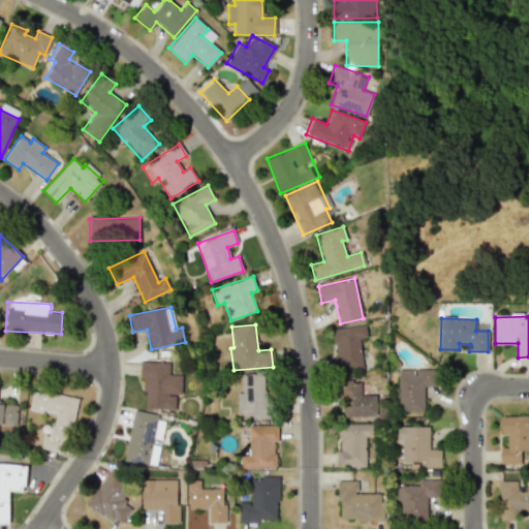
[(332,329),(336,355),(333,355),(336,371),(363,368),(359,338),(367,337),(365,324),(332,329)]
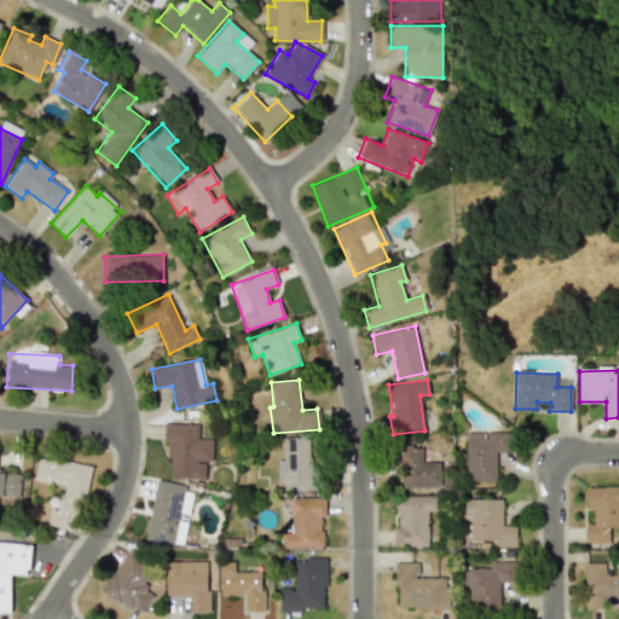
[(213,439),(197,438),(198,423),(168,423),(167,478),(206,479),(206,462),(213,462),(213,439)]
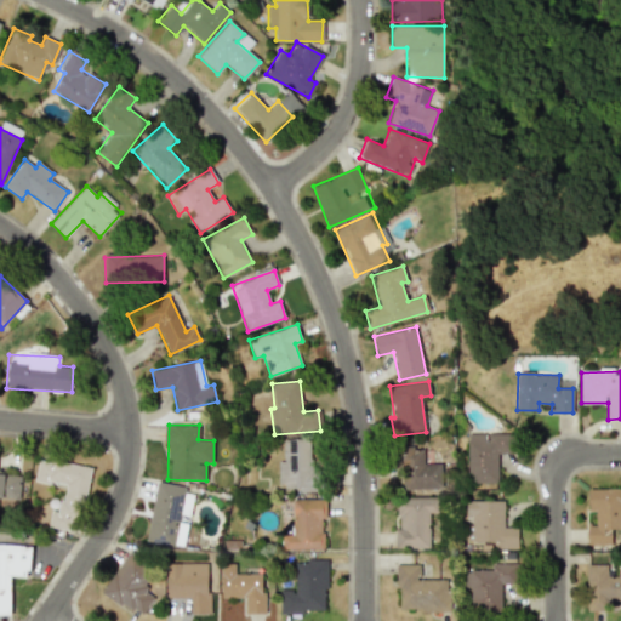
[(497,484),(499,453),(514,454),(514,434),(468,432),(466,483),(497,484)]
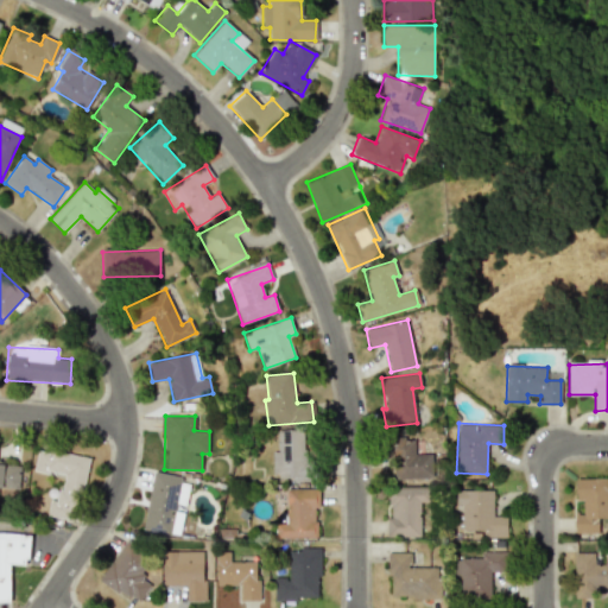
[(277,430),(276,451),(272,451),(272,479),(310,479),(310,469),(304,469),(304,430),(277,430)]
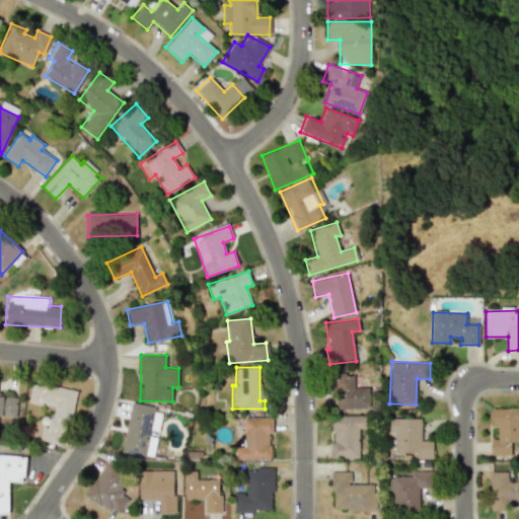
[(337,409),(370,409),(369,387),(355,387),(354,373),(330,374),(331,390),(336,390),(337,409)]
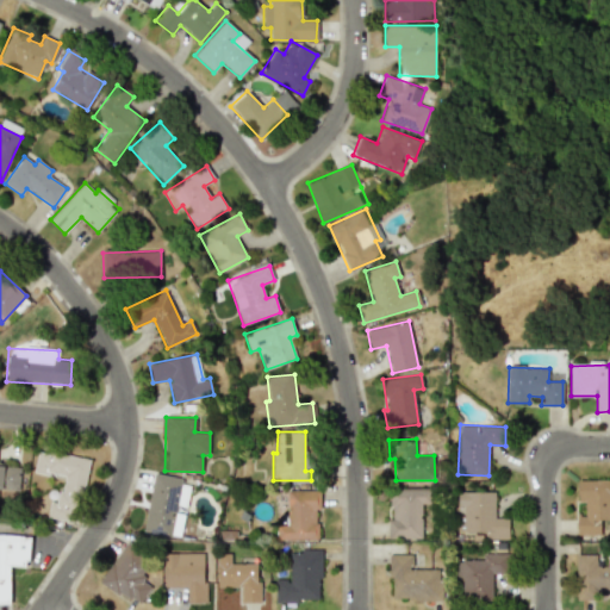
[(88,459),(38,450),(35,472),(63,477),(58,504),(49,502),(47,517),(76,522),(88,459)]
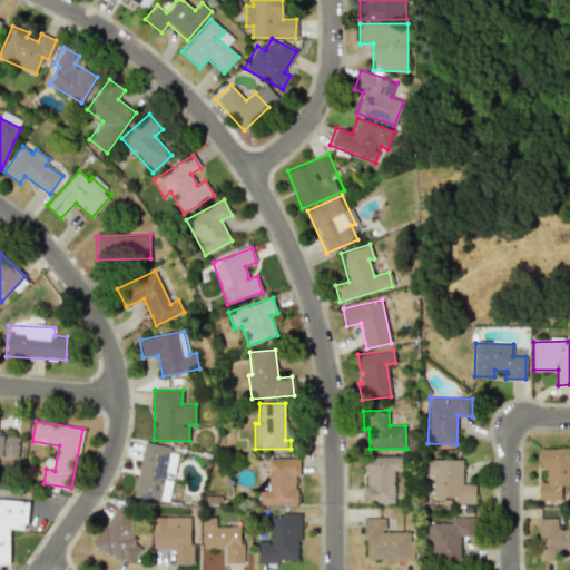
[(0,457),(18,458),(19,435),(0,434),(0,457)]
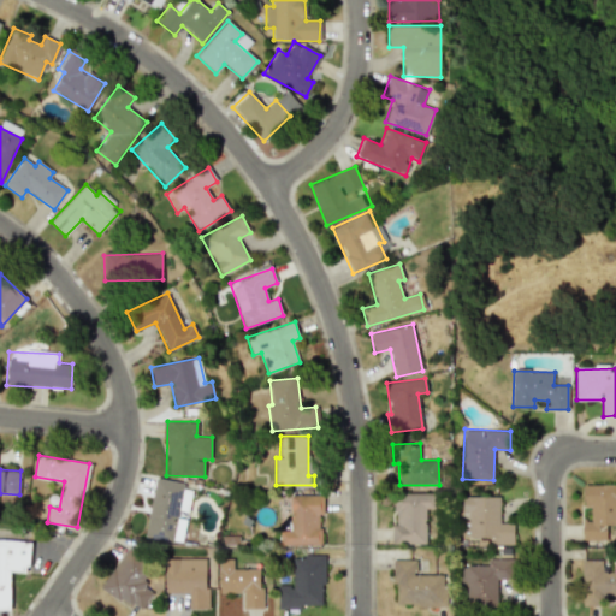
[(178,510),(189,511),(191,490),(183,489),(184,483),(154,479),(146,538),(173,542),(178,510)]
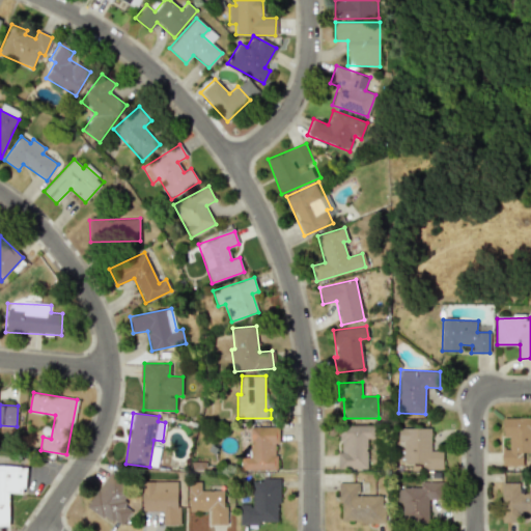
[(503,437),(509,437),(508,447),(502,447),(501,466),(521,466),(522,451),(530,451),(530,417),(503,417),(503,437)]
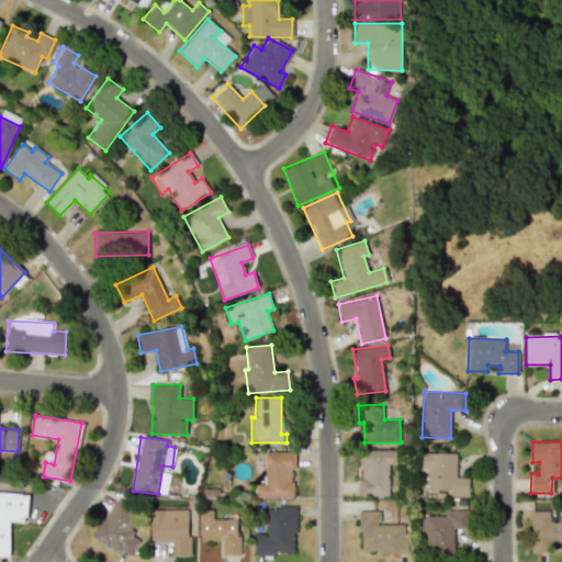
[(396,450),(359,450),(359,495),(388,495),(389,463),(396,464),(396,450)]
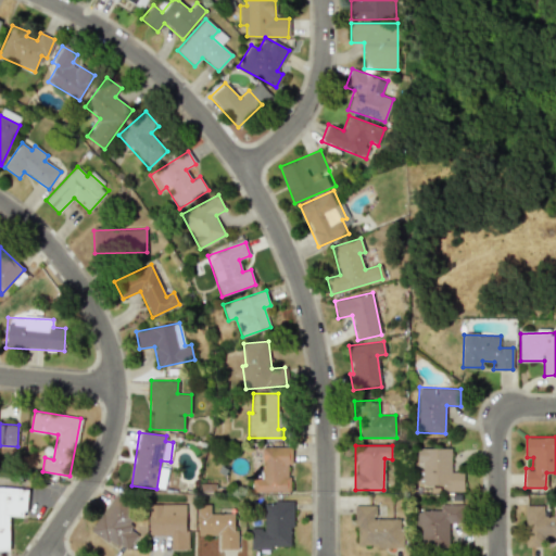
[(289,492),(289,464),(292,464),(292,446),(262,447),(262,478),(252,478),(252,493),(289,492)]
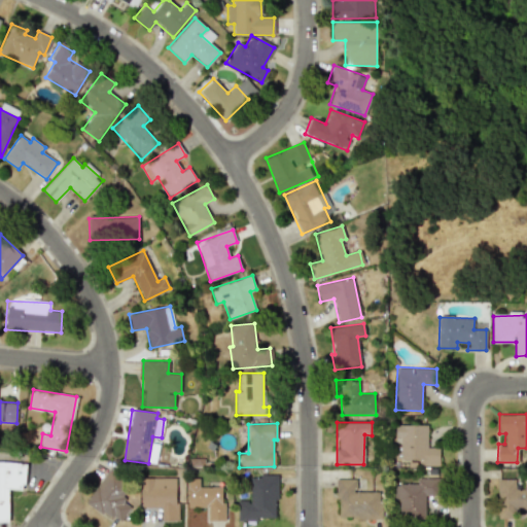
[(427,425),(395,425),(395,438),(396,438),(396,459),(419,460),(419,466),(438,466),(438,450),(427,450),(427,425)]
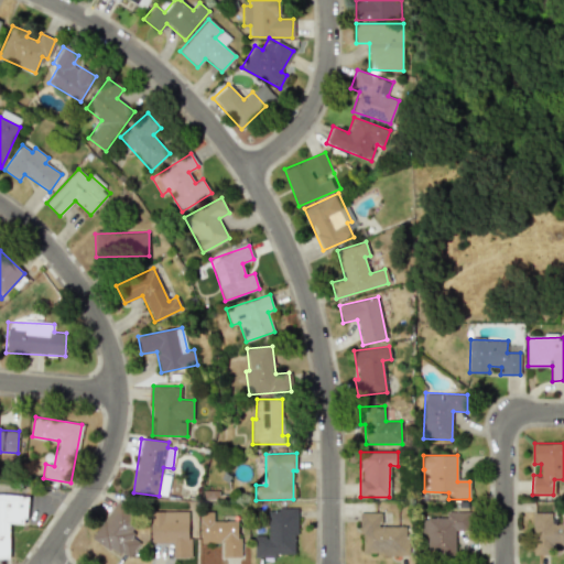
[(0,554),(7,555),(8,523),(29,523),(29,495),(0,494),(0,554)]
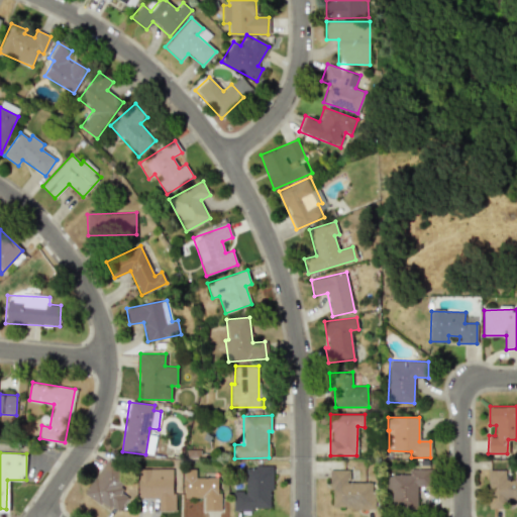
[(272,509),(271,467),(245,467),(245,491),(233,491),(233,510),(272,509)]
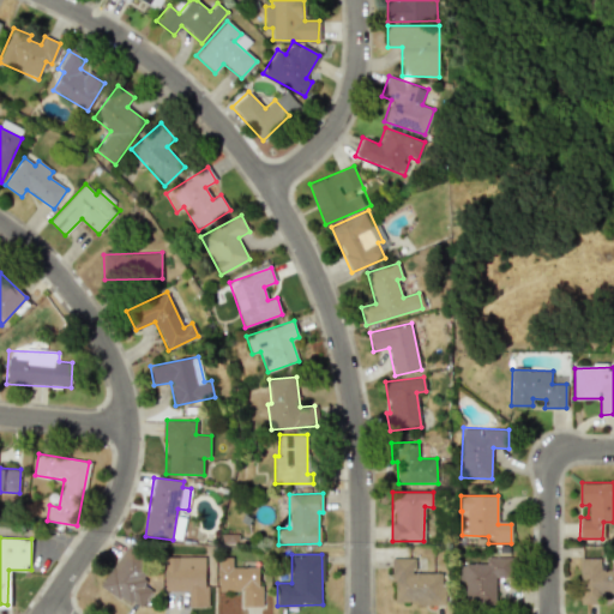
[(164,557),(166,591),(188,591),(188,607),(206,606),(206,557),(164,557)]
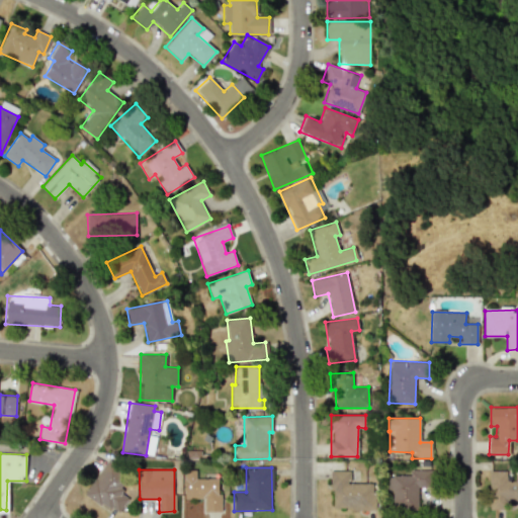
[(185,499),(204,498),(204,512),(221,511),(220,479),(196,479),(196,469),(184,469),(185,499)]
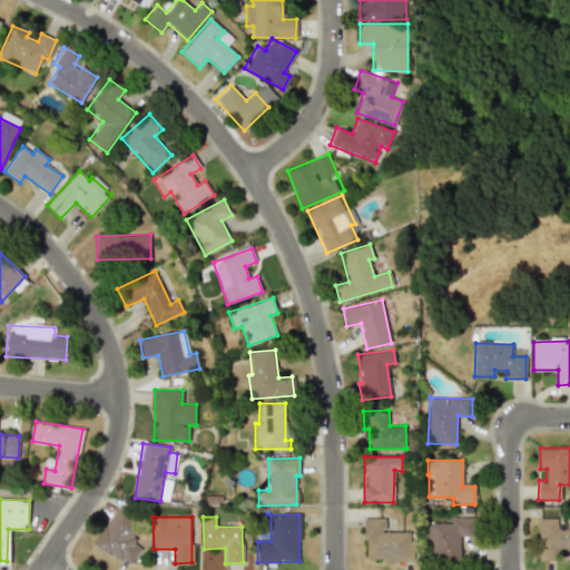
[(385,518),(364,518),(365,561),(411,560),(411,531),(385,532),(385,518)]
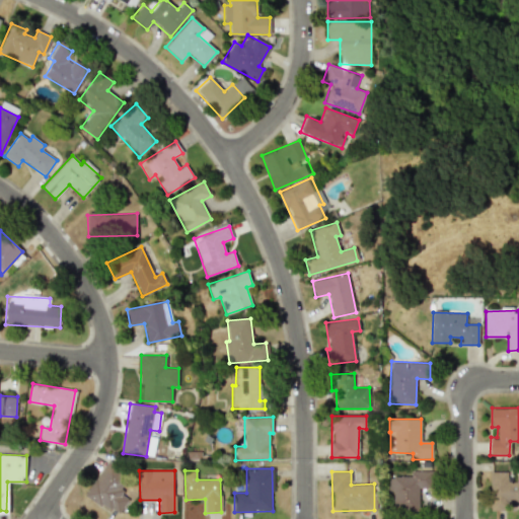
[(518,504),(518,474),(518,482),(508,482),(508,471),(491,471),(491,510),(507,510),(507,504),(518,504)]
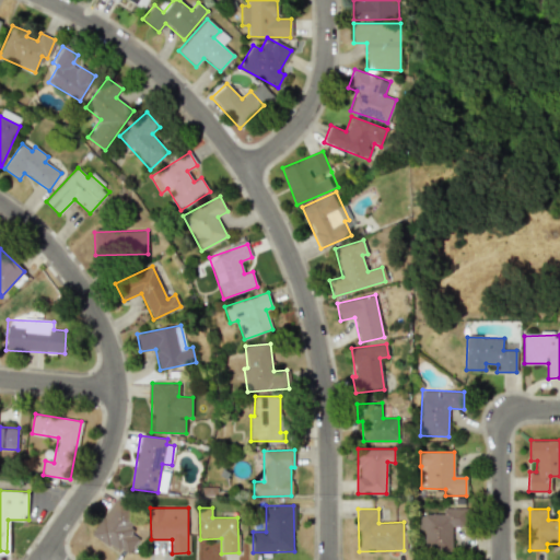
[(424,529),(424,551),(452,551),(452,514),(418,514),(418,529),(424,529)]
